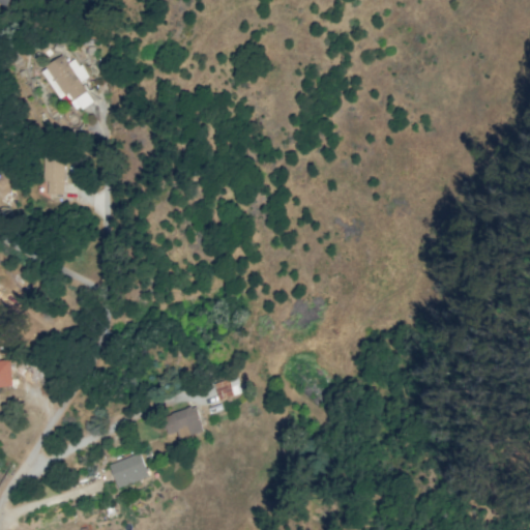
[(60,98),(66,94),(77,110),(92,100),(80,81),(87,77),(75,58),(66,62),(62,55),(40,68),(60,98)]
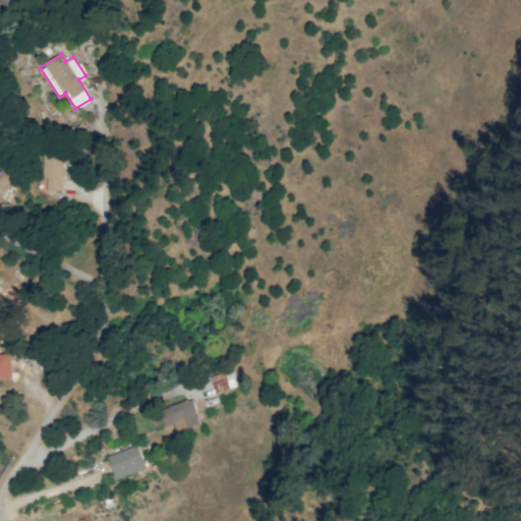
[(62,158),(44,158),(44,190),(62,190),(62,158)]
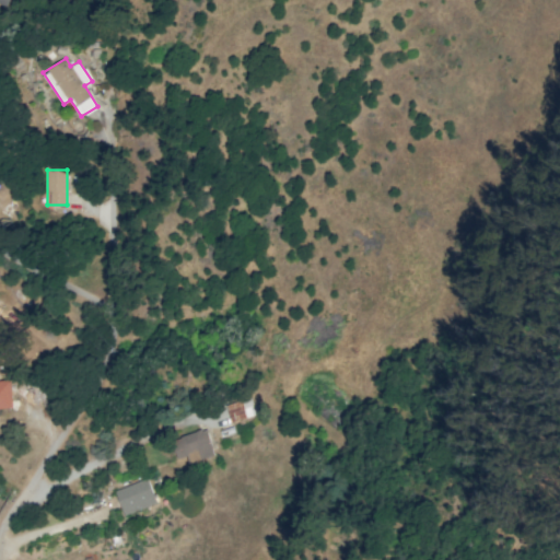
[(0,408),(12,408),(11,380),(0,380),(0,408)]
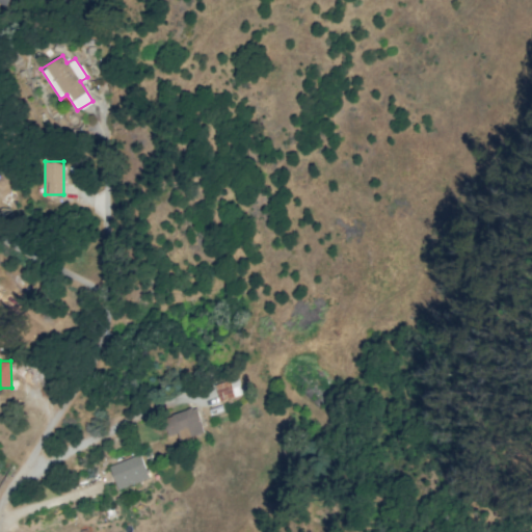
[(241,395),(238,378),(218,382),(221,399),(241,395)]
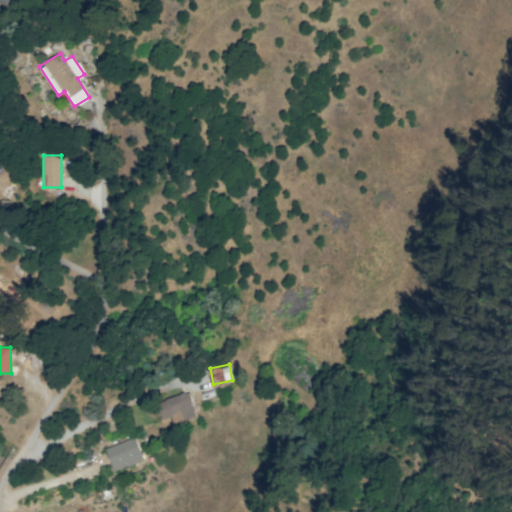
[(162,419),(171,416),(173,423),(196,416),(188,391),(157,402),(162,419)]
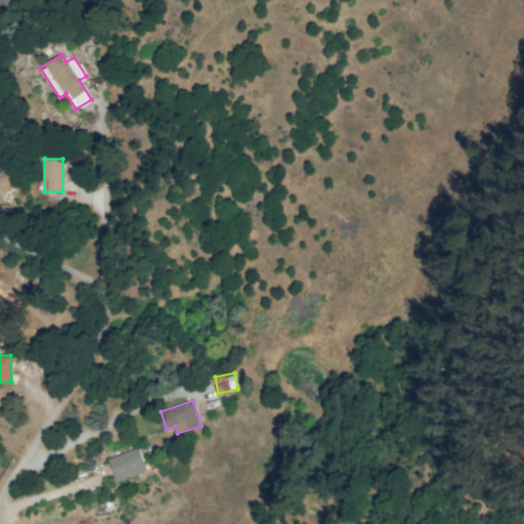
[(146,470),(137,447),(106,459),(116,482),(146,470)]
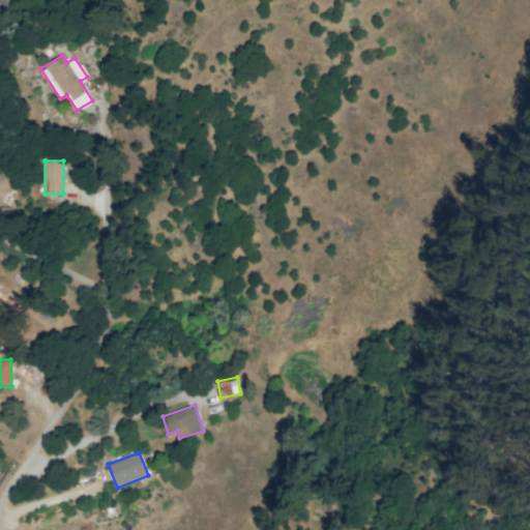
All buildings are outlined.
